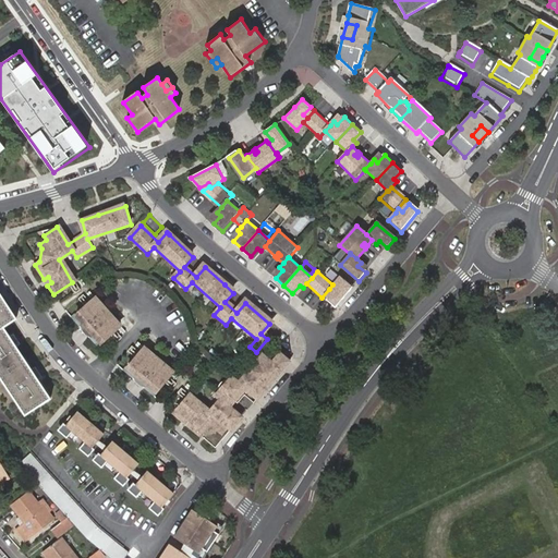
[(332,284),(329,289),(332,292),(326,301),(335,308),(352,288),(339,277),(332,284)]
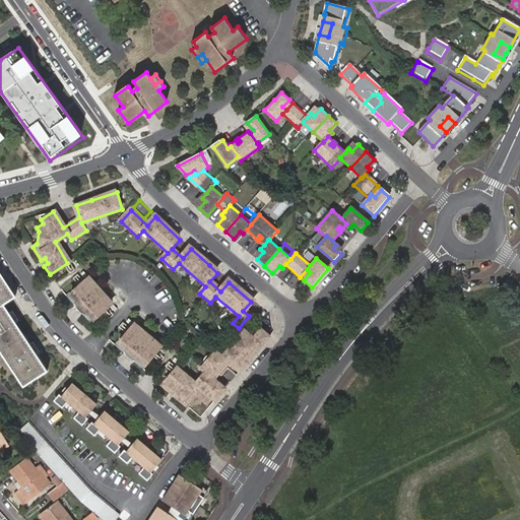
[(4,306),(16,298),(0,272),(0,350),(24,388),(48,373),(4,306)]
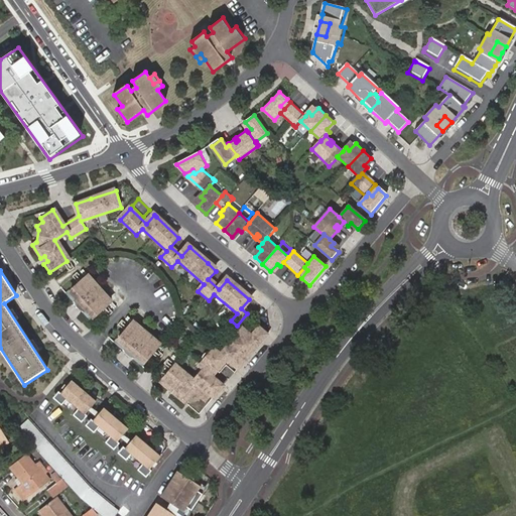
[(109,300),(86,276),(65,295),(72,302),(75,299),(85,309),(81,312),(88,319),(109,300)]
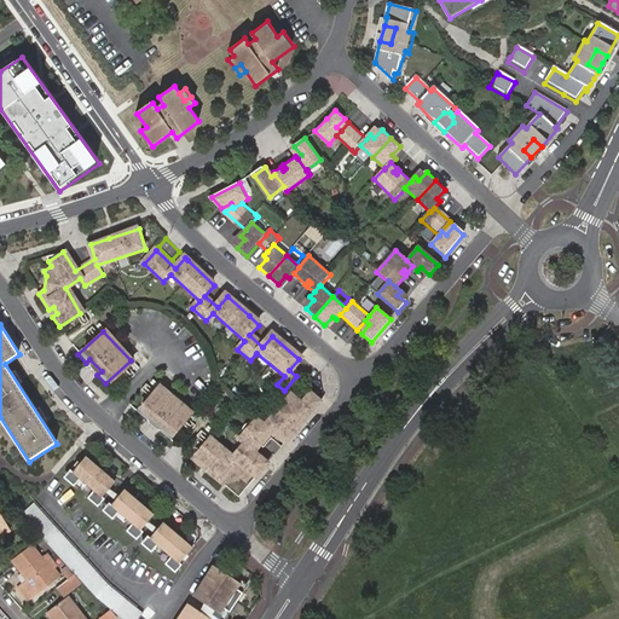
[(189,412),(158,386),(137,411),(145,420),(149,416),(162,426),(158,431),(167,438),(189,412)]
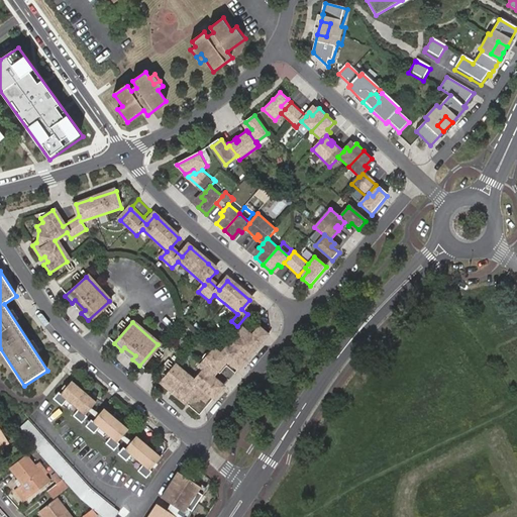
[(242,330),(220,355),(228,363),(231,360),(239,368),(255,348),(253,346),(265,334),(259,329),(251,337),(242,330)]
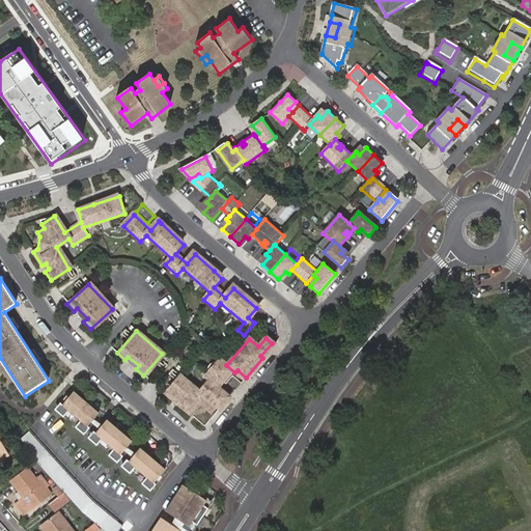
[(229,373),(241,384),(246,378),(238,370),(234,372),(226,365),(220,360),(217,363),(229,373)]
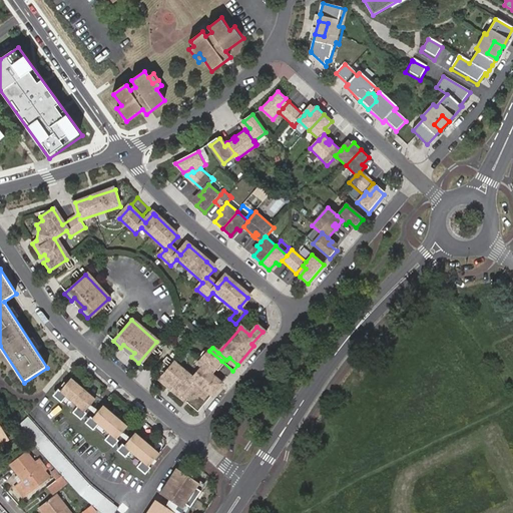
[(192,379),(172,363),(158,380),(166,387),(169,383),(174,387),(170,391),(183,402),(187,396),(199,396),(202,399),(207,393),(211,396),(221,384),(209,374),(221,361),(209,351),(208,352),(206,351),(201,355),(197,362),(199,363),(198,365),(201,368),(192,379)]
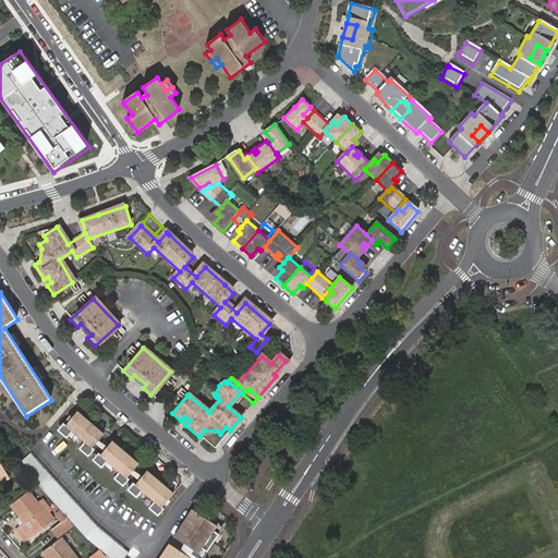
[(104,433),(94,425),(97,421),(89,415),(86,419),(77,411),(65,424),(63,423),(57,431),(67,438),(69,437),(80,447),(79,448),(88,457),(95,449),(93,447),(104,433)]
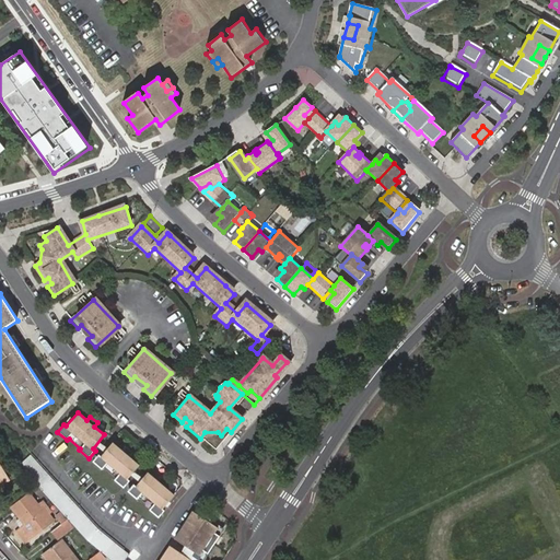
[(130,457),(133,454),(126,447),(123,451),(113,442),(101,456),(98,455),(93,462),(102,470),(104,468),(116,478),(114,480),(124,488),(130,481),(128,479),(140,465),(130,457)]
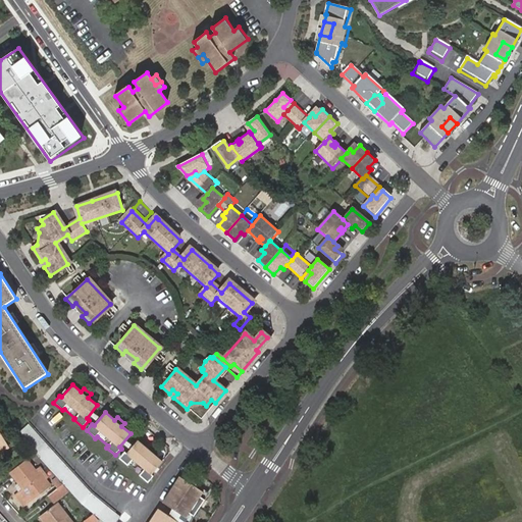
[(34,452),(59,483),(69,492),(93,514),(100,519),(103,521),(115,521),(120,517),(91,493),(29,424),(17,433),(34,452)]
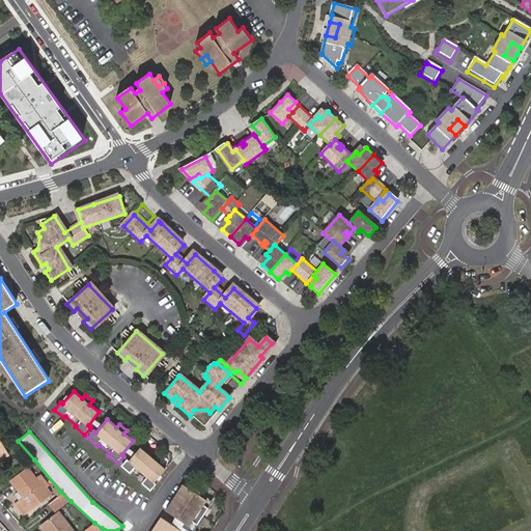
[(155,482),(166,469),(157,460),(160,457),(152,452),(149,455),(140,447),(129,460),(127,459),(120,467),(130,474),(132,472),(143,481),(141,483),(150,492),(157,484),(155,482)]
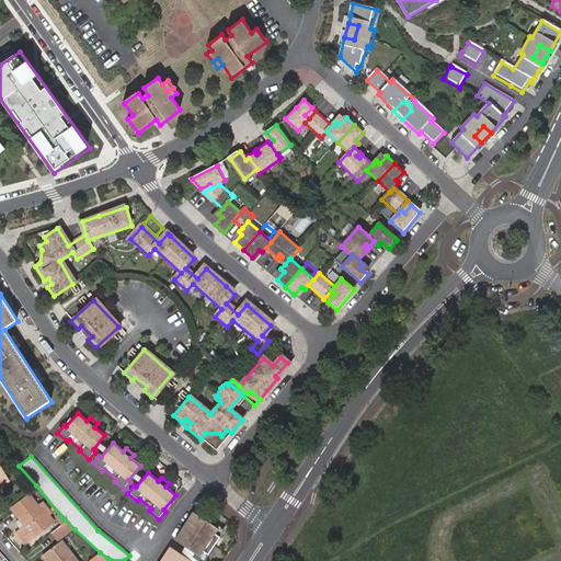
[(13,531),(21,542),(48,524),(25,494),(9,507),(22,525),(13,531)]
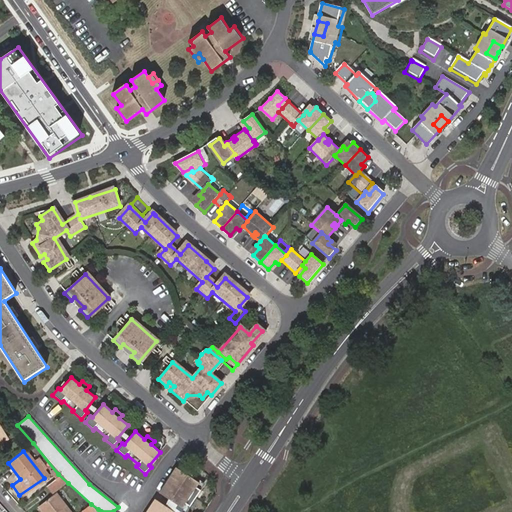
[(38,459),(34,462),(46,478),(48,477),(43,470),(45,468),(38,459)]
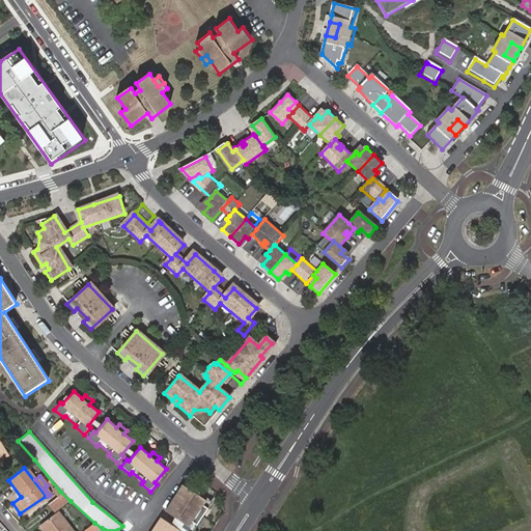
[(183,483),(165,511),(190,527),(192,523),(197,525),(208,507),(204,504),(207,500),(197,493),(198,491),(189,484),(188,486),(183,483)]
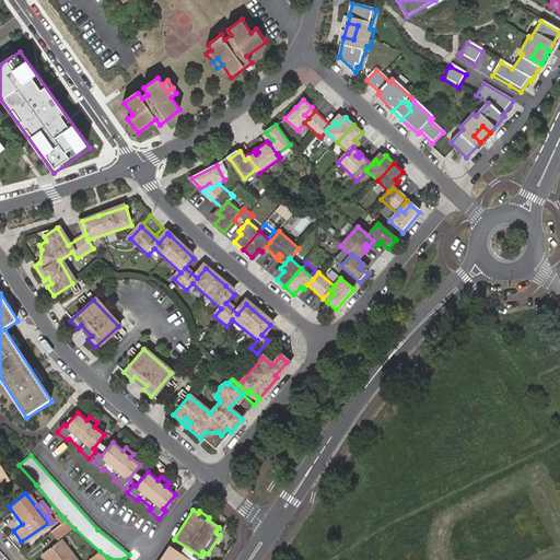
[(220,535),(224,528),(209,517),(208,520),(219,527),(216,532),(220,535)]
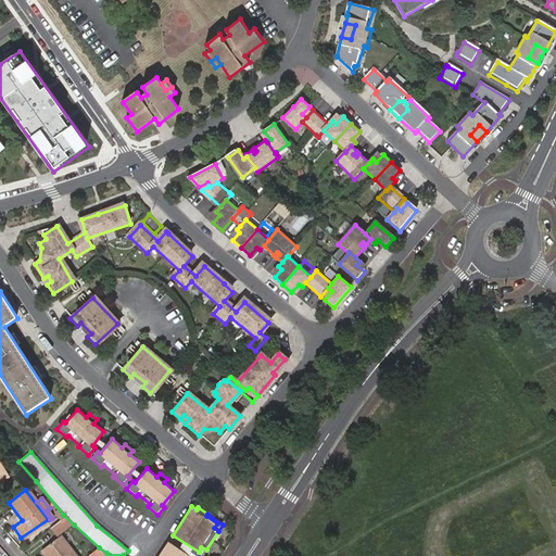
[(63,515),(52,522),(53,523),(60,532),(43,544),(52,555),(80,555),(83,555),(62,529),(74,525),(63,515)]
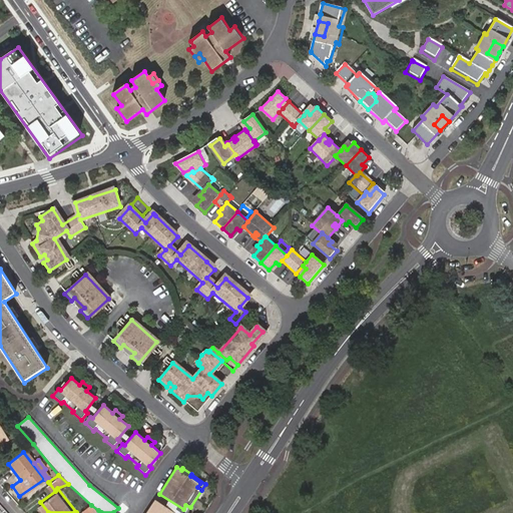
[(175,512),(173,511),(176,508),(152,492),(144,505),(156,512),(175,512)]
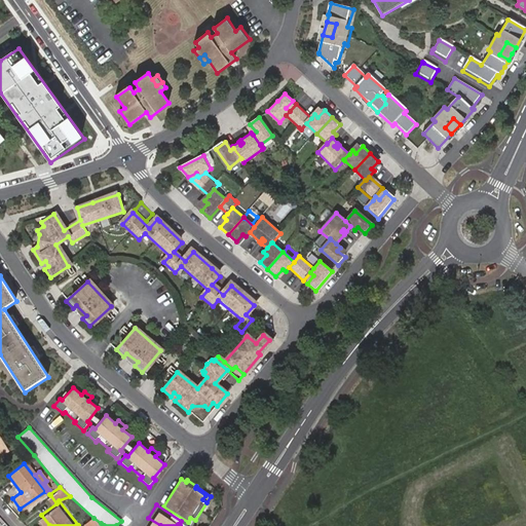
All buildings are outlined.
